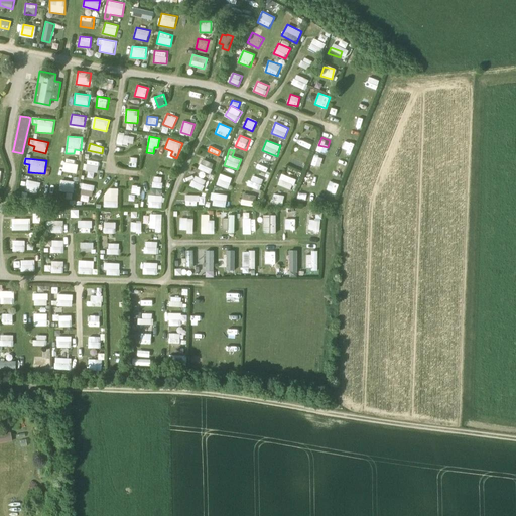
[(202,158),(198,168),(209,174),(214,164),(202,158)]
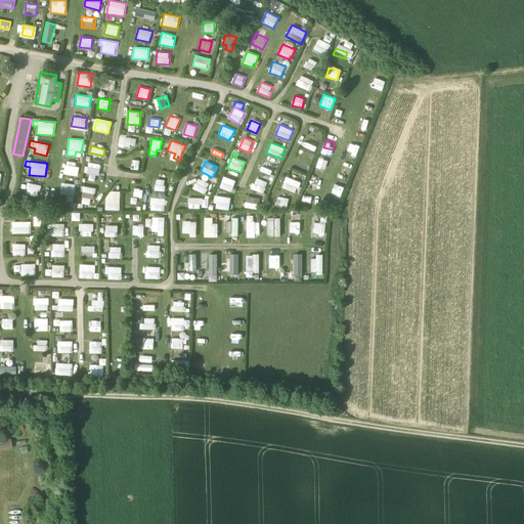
[(77,176),(80,166),(66,162),(63,173),(77,176)]
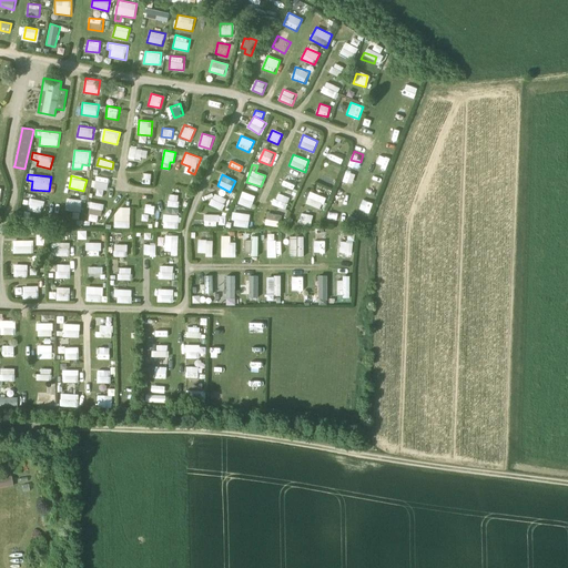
[(91,186),(107,191),(110,179),(94,175),(91,186)]
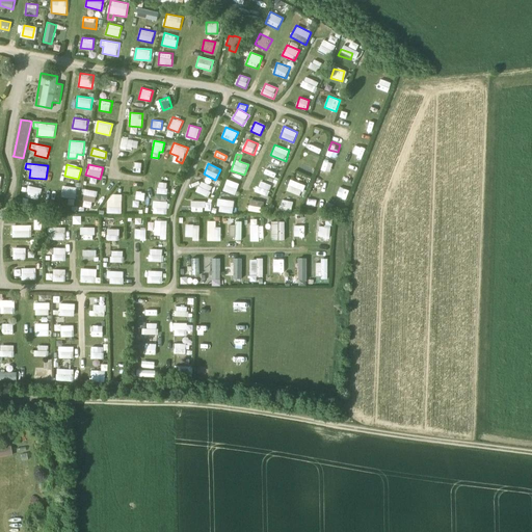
[(222,190),(235,195),(239,183),(227,179),(222,190)]
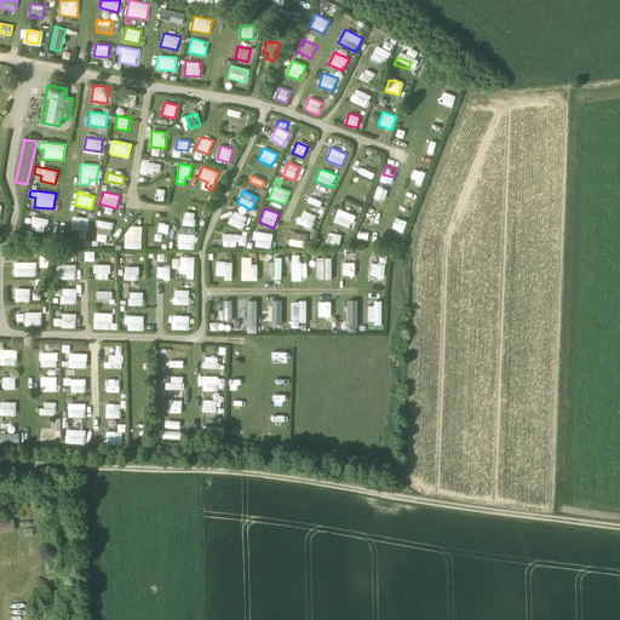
[(351,228),(356,214),(338,208),(333,222),(351,228)]
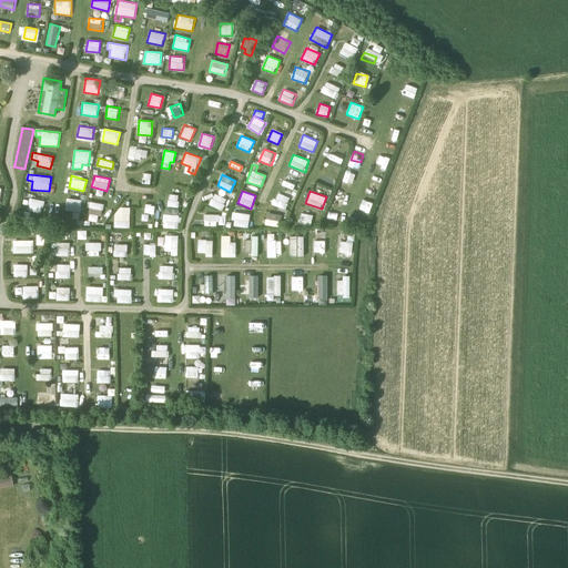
[(284,210),(290,198),(277,192),(272,203),(284,210)]
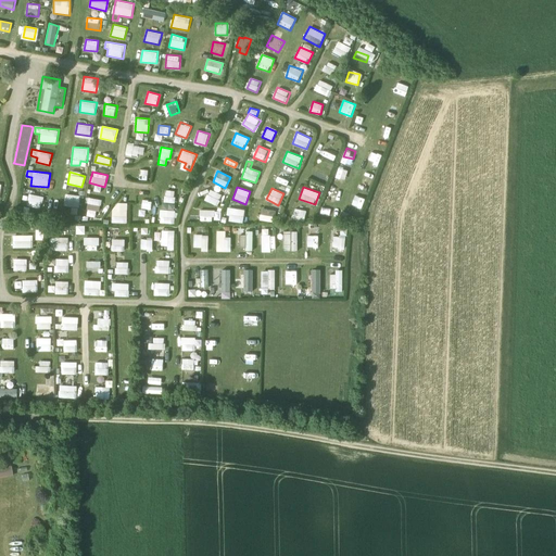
[(217,205),(222,194),(210,189),(204,200),(217,205)]
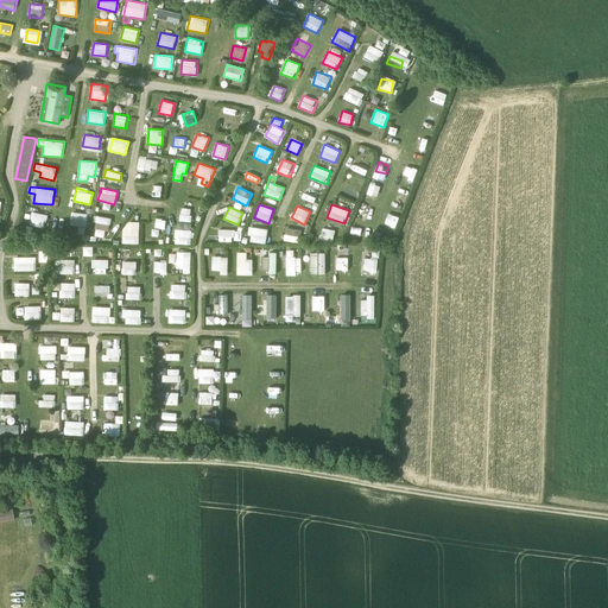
[(44,230),(48,215),(32,211),(29,227),(44,230)]
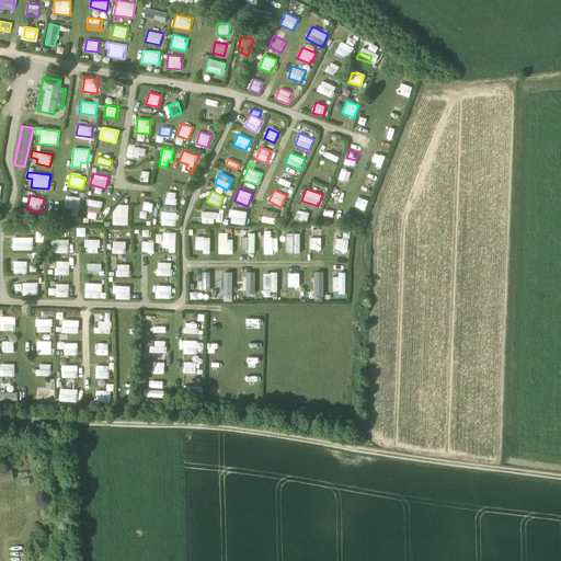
[(72,216),(79,216),(80,196),(65,196),(65,208),(72,208),(72,216)]
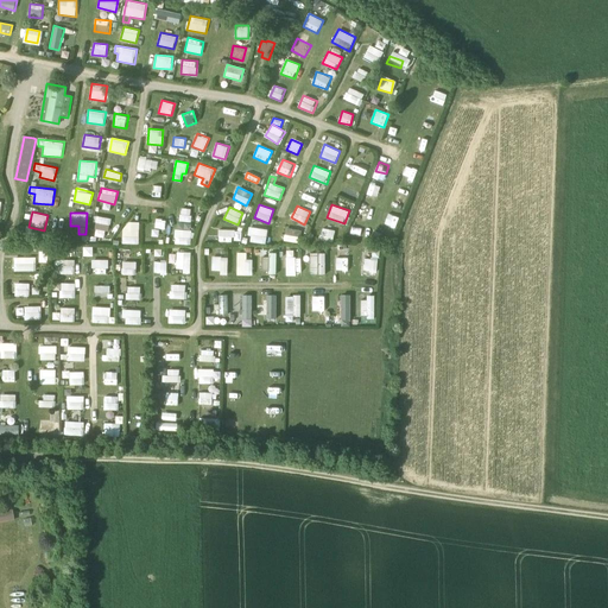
[(384,226),(394,229),(399,219),(387,214),(384,226)]
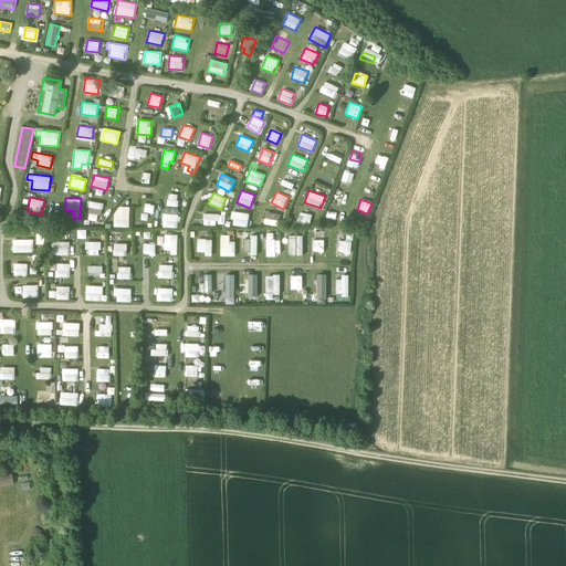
[(87,213),(102,215),(103,202),(88,201),(87,213)]
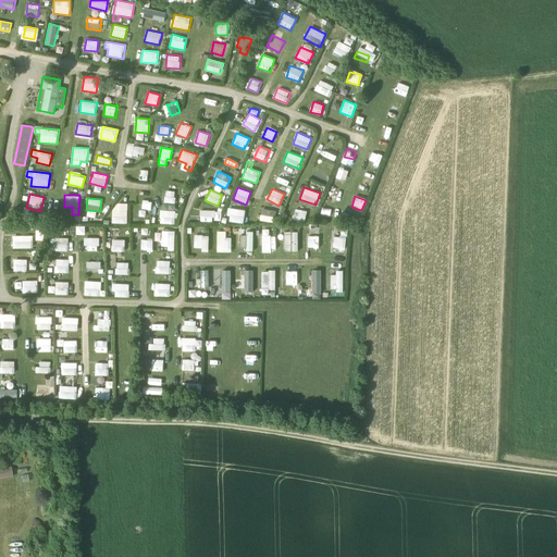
[(127,224),(128,202),(113,202),(113,223),(127,224)]
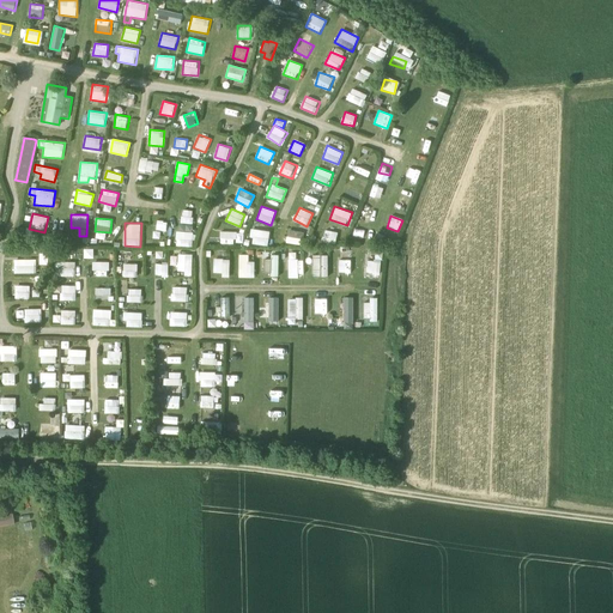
[(168,225),(155,223),(153,237),(167,240),(168,225)]
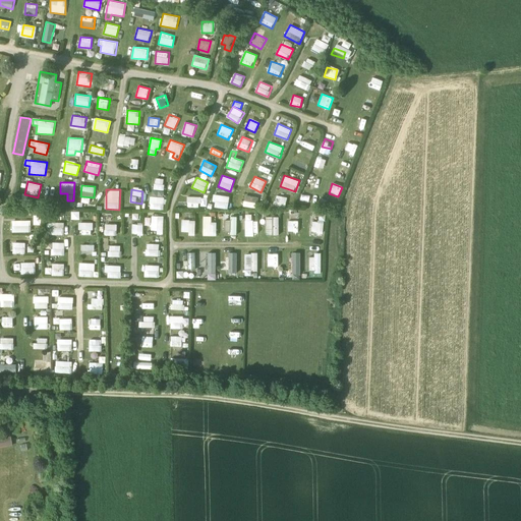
[(213,208),(228,209),(229,195),(214,194),(213,208)]
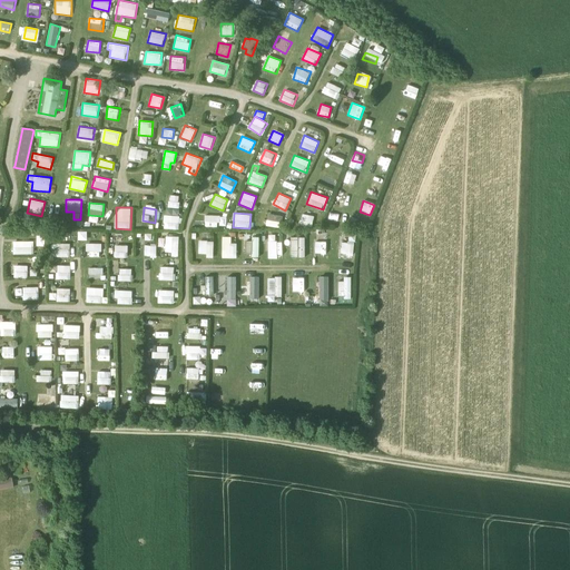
[(279,228),(283,216),(268,213),(265,224),(279,228)]
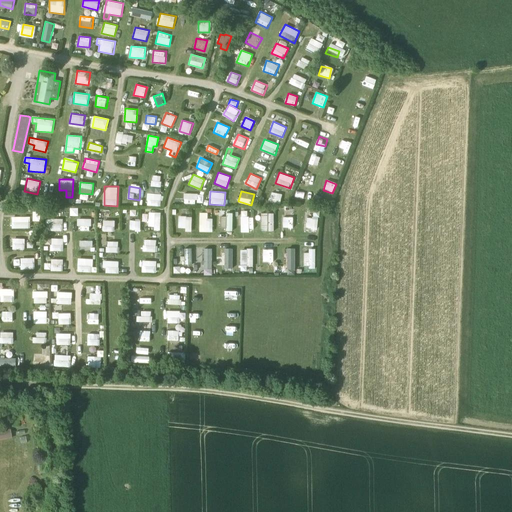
[(270,202),(281,203),(282,193),(271,192),(270,202)]
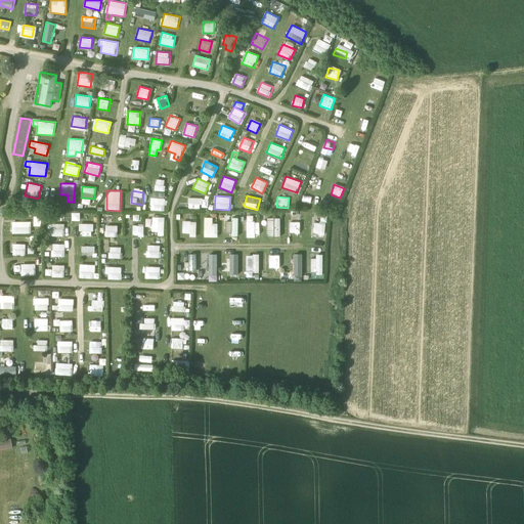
[(150,211),(166,210),(166,198),(150,199),(150,211)]
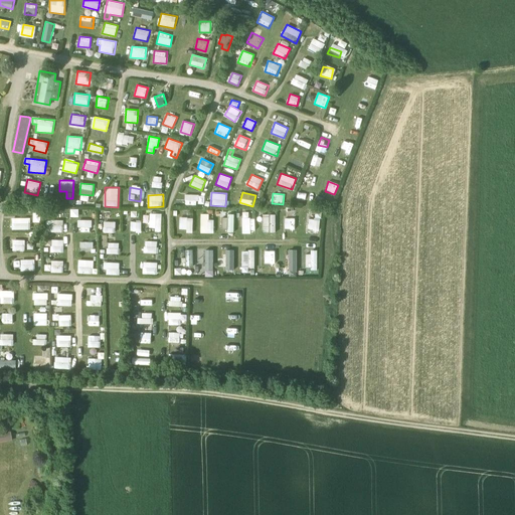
[(184,204),(204,204),(204,195),(185,194),(184,204)]
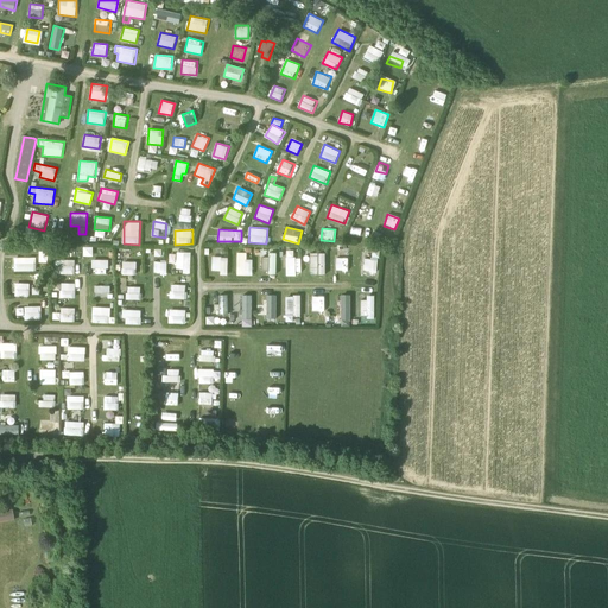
[(286,273),(302,273),(302,258),(293,258),(293,249),(286,249),(286,273)]
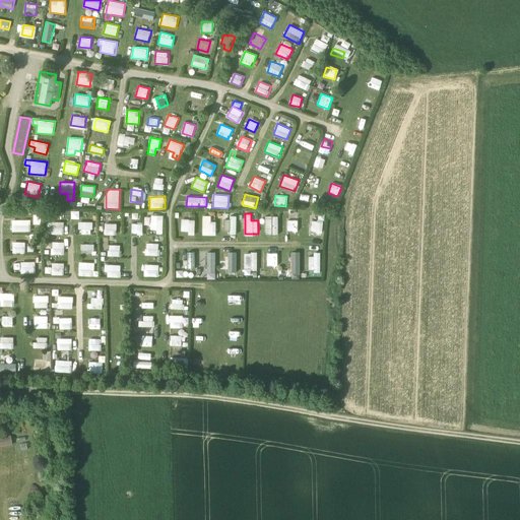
[(318,214),(318,220),(311,220),(311,232),(323,232),(324,214),(318,214)]
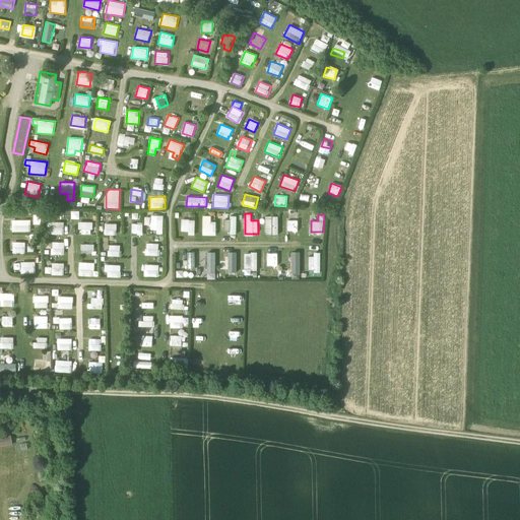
[(156,230),(156,234),(163,234),(164,215),(151,215),(150,230),(156,230)]
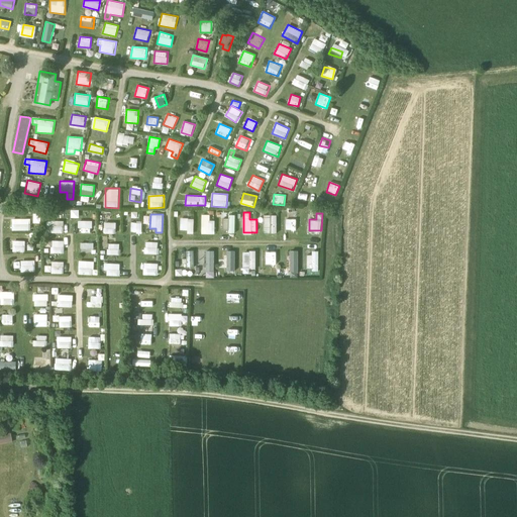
[(201,214),(201,234),(215,234),(215,221),(210,220),(210,214),(201,214)]
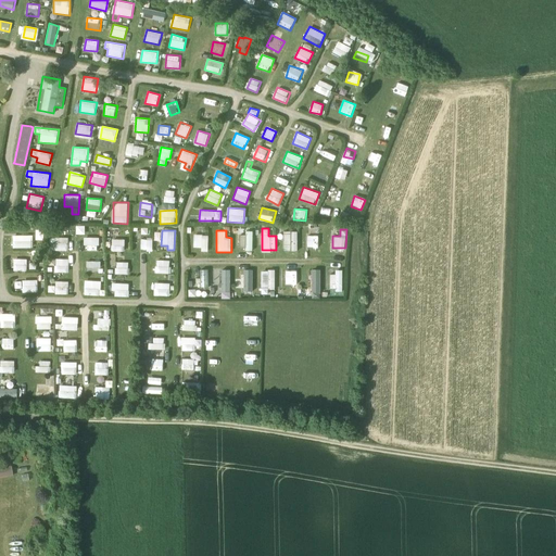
[(253,250),(253,230),(245,230),(247,235),(240,235),(240,245),(245,245),(245,251),(253,250)]
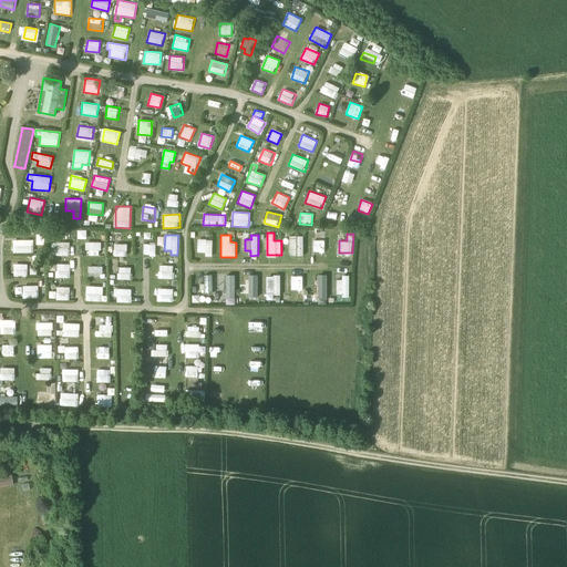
[(303,255),(303,236),(289,236),(289,255),(303,255)]
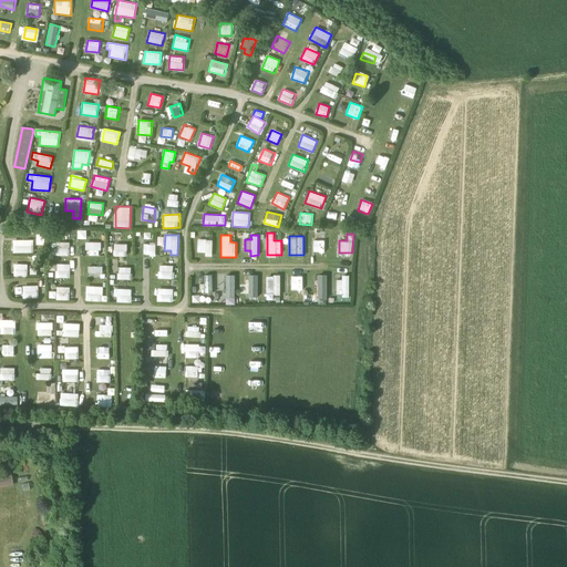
[(33,253),(33,239),(13,240),(13,253),(33,253)]
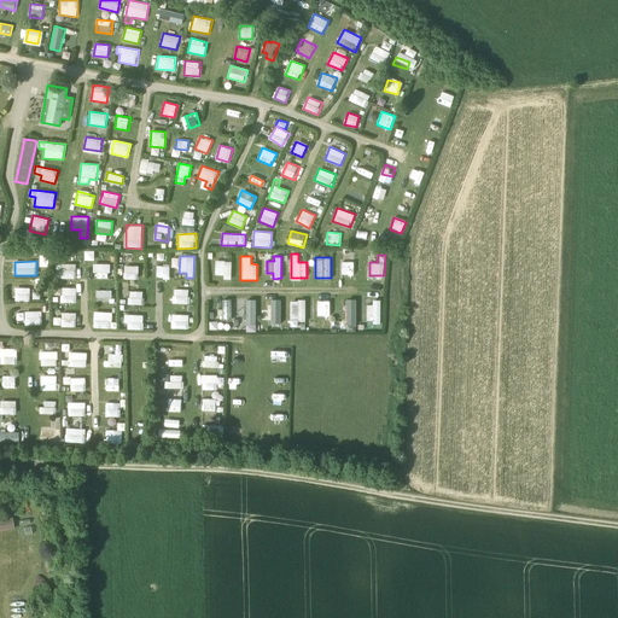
[(223,279),(232,279),(232,261),(215,261),(215,274),(223,274),(223,279)]
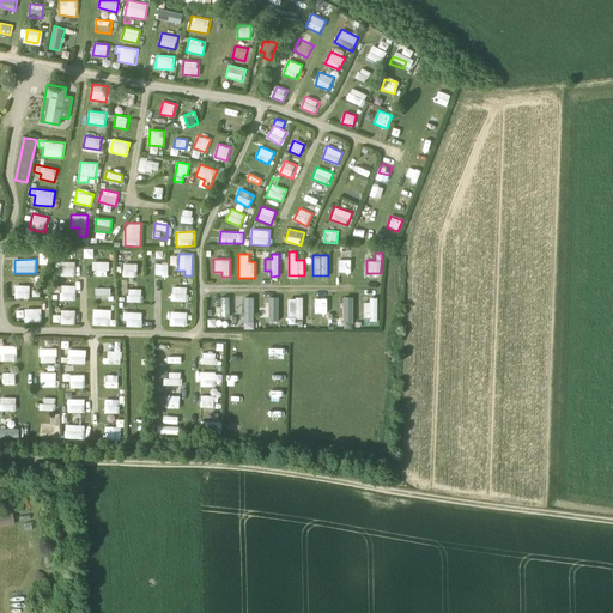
[(354,277),(354,260),(339,259),(339,277),(354,277)]
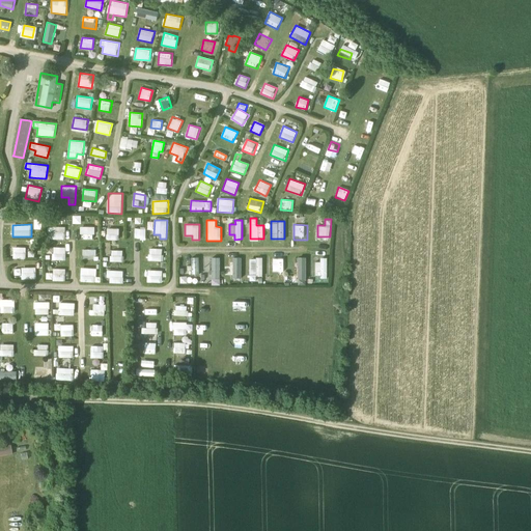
[(48,240),(65,239),(65,226),(48,227),(48,240)]
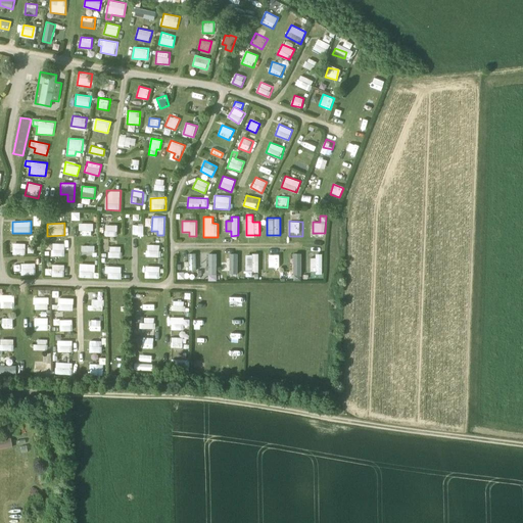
[(144,224),(132,225),(133,236),(144,236),(144,224)]
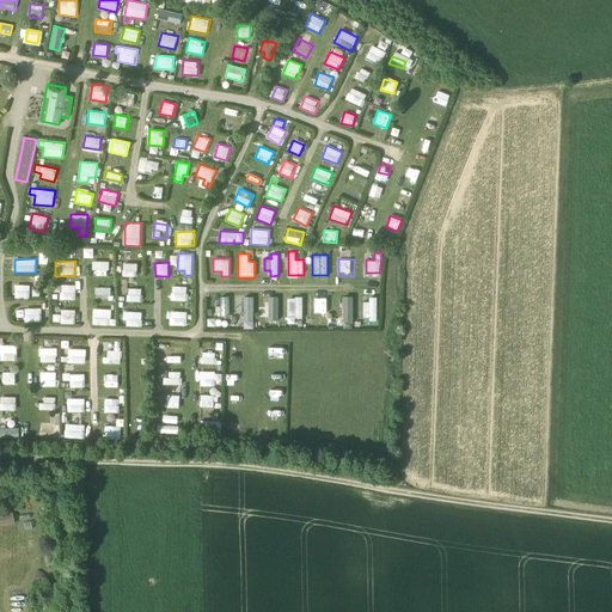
[(138,276),(138,263),(123,263),(123,276),(138,276)]
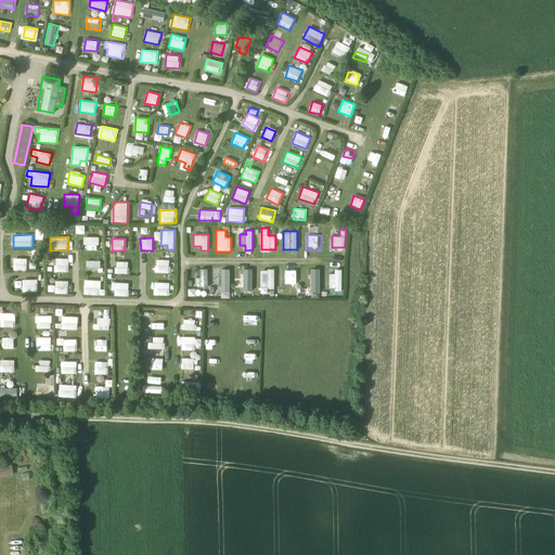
[(14,270),(27,270),(27,258),(14,258),(14,270)]
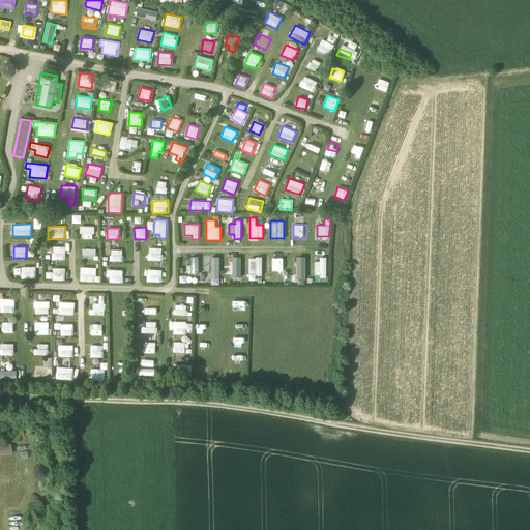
[(163,261),(163,247),(148,247),(148,261),(163,261)]
